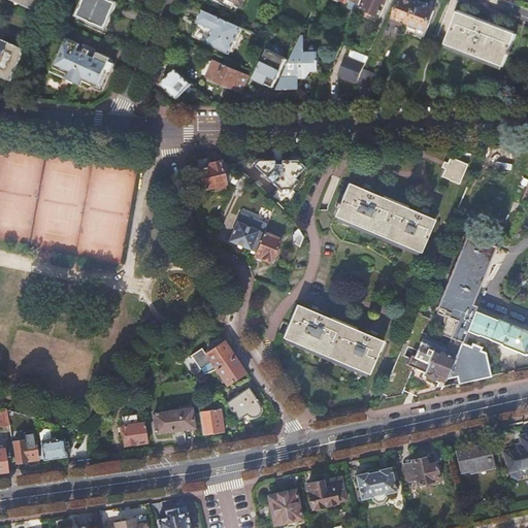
[(10,0),(42,13),(43,10),(20,0),(10,0)]
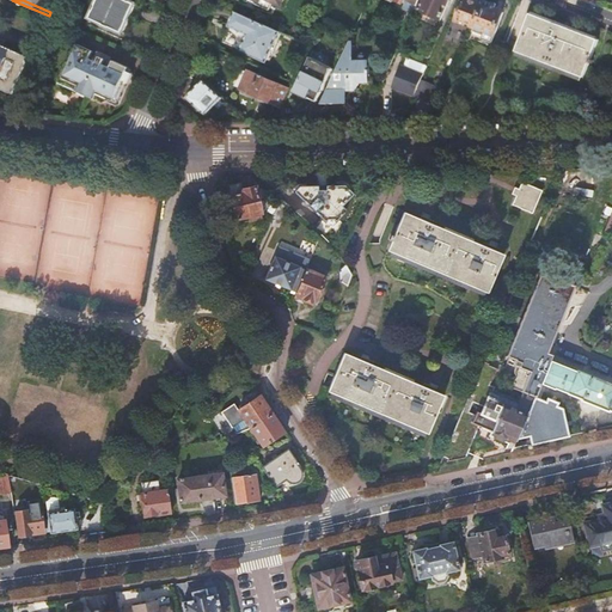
[(23,0),(50,12),(55,0),(23,0)]
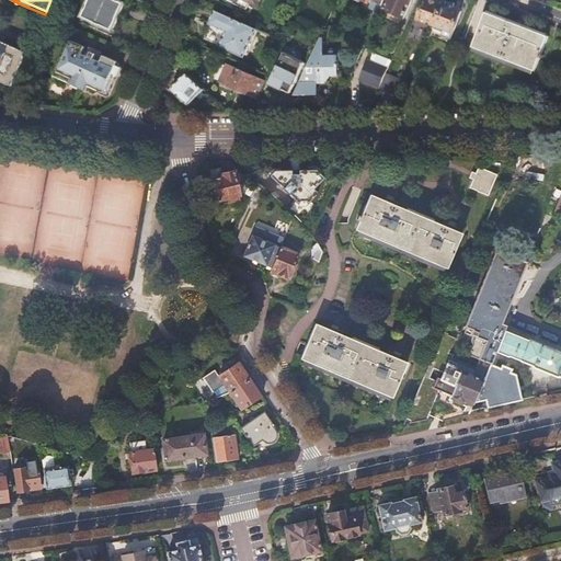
[(115,0),(90,0),(82,18),(113,32),(125,4),(115,0)]
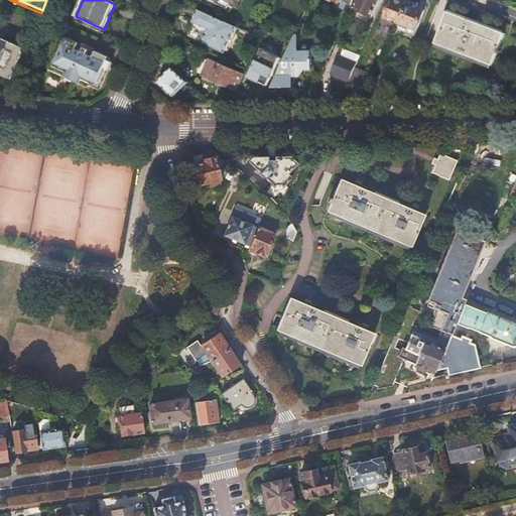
[(371,19),(379,0),(356,0),(353,8),(351,8),(349,12),(358,16),(360,12),(370,16),(370,18),(371,19)]
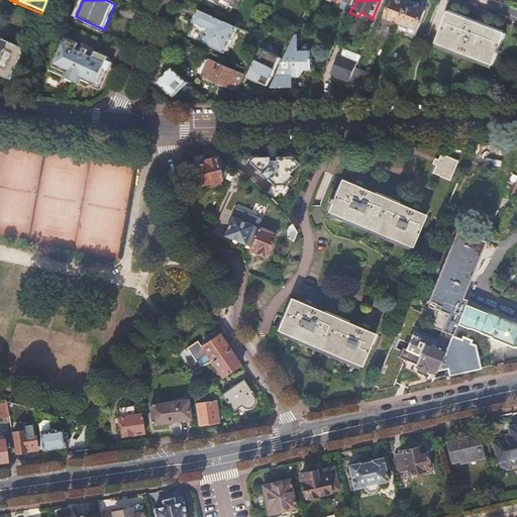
[(401,23),(408,4),(397,0),(392,0),(386,17),(401,23)]
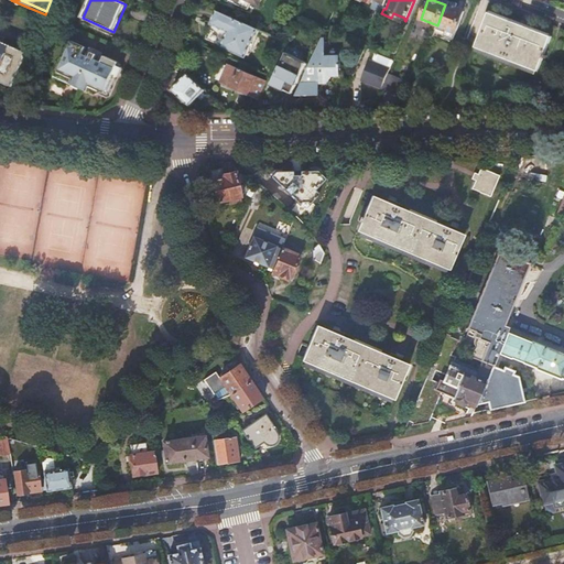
[(446,1),(445,4),(437,25),(436,29),(445,32),(443,36),(453,40),(464,12),(455,9),(456,6),(446,1)]
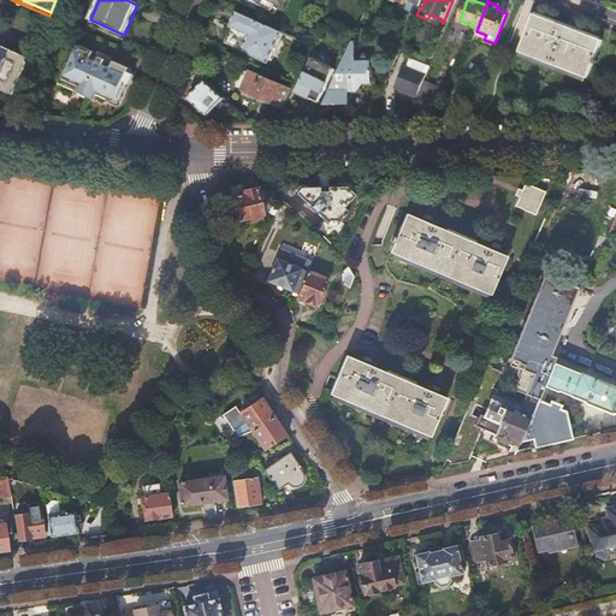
[(268,63),(282,33),(237,12),(231,27),(250,36),(243,52),(268,63)]
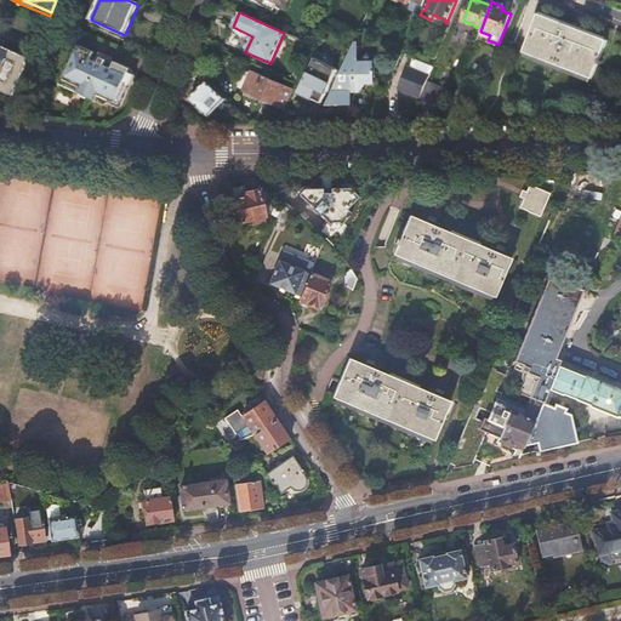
[(539,13),(524,52),(591,79),(607,41),(539,13)]
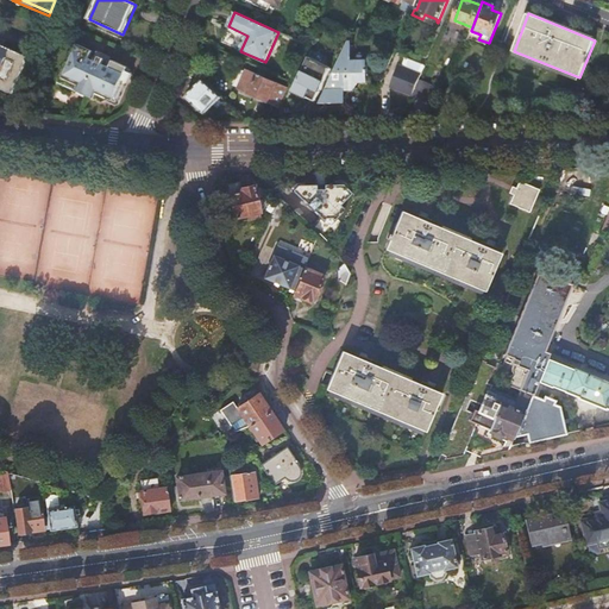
[(350,43),(347,42),(320,102),(339,104),(339,89),(344,89),(352,89),(357,82),(366,82),(366,73),(368,73),(366,64),(352,64),(352,63),(350,63),(350,43)]
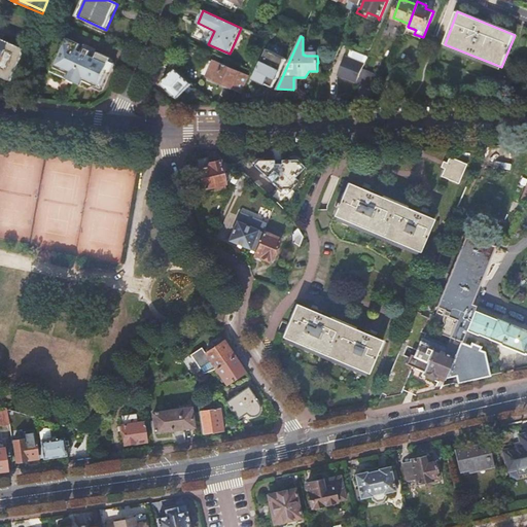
[(26,49),(3,40),(0,38),(0,72),(13,78),(24,55),(27,56),(28,54),(25,53),(26,49)]
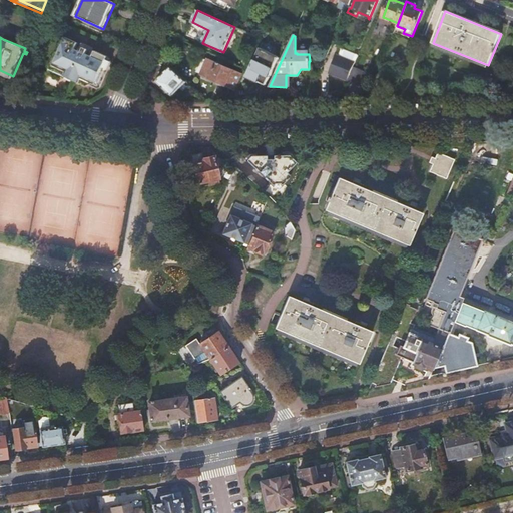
[(74,55),(76,51),(78,45),(63,38),(46,78),(59,84),(63,82),(65,79),(80,86),(83,80),(99,87),(110,61),(111,60),(96,53),(93,59),(91,63),(74,55)]
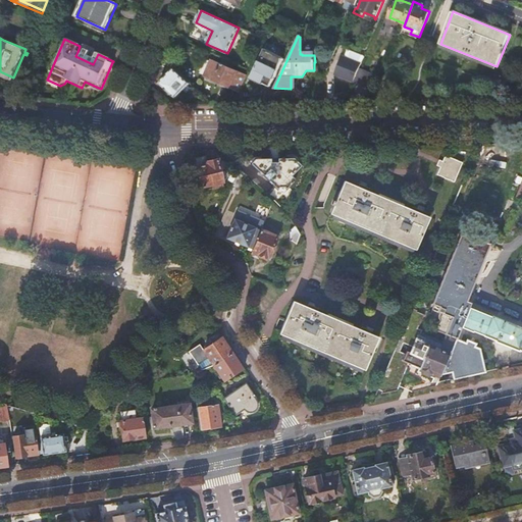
[(85,45),(81,53),(92,58),(95,50),(85,45)]
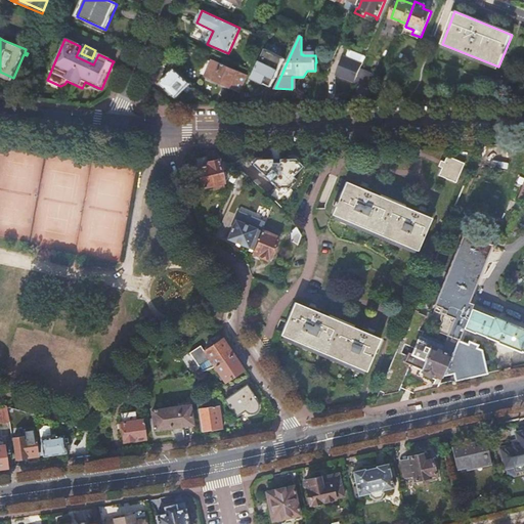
[(266,50),(252,80),(263,85),(264,85),(270,88),(274,80),(282,61),(276,58),(277,55),(266,50)]
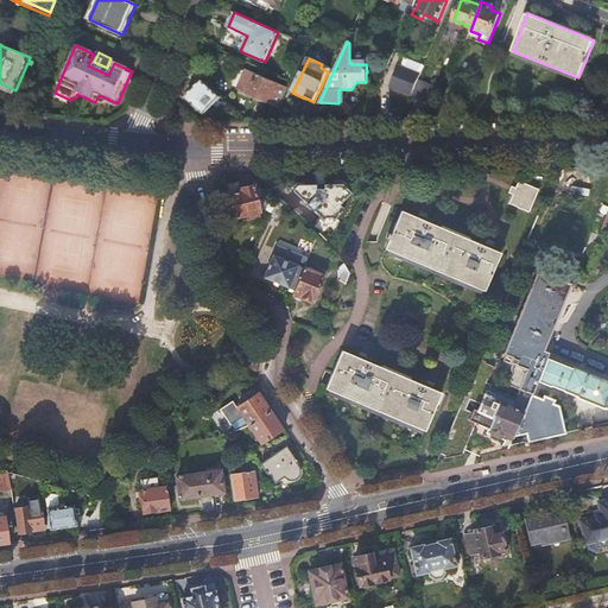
[(94,62),(90,61),(88,65),(108,75),(111,70),(107,68),(94,62)]
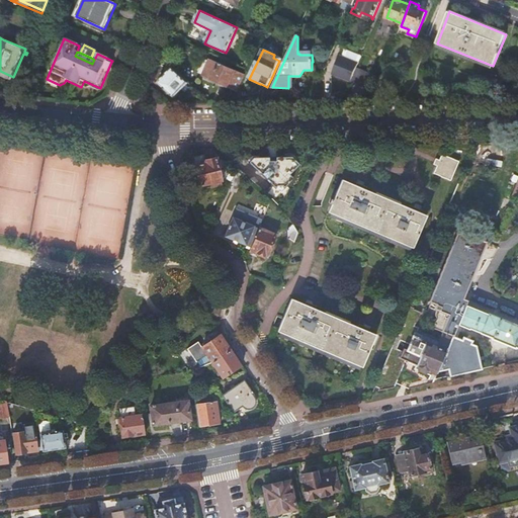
[(356,68),(358,64),(340,56),(331,74),(339,77),(339,76),(347,79),(346,81),(350,82),(356,68)]
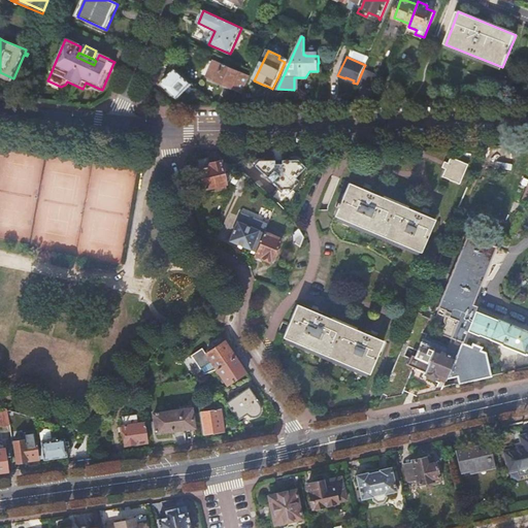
[(216,62),(207,77),(242,93),(250,77),(216,62)]
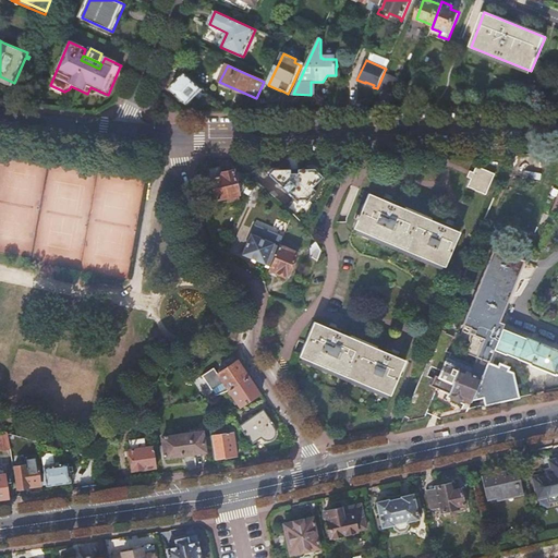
[(91,87),(87,94),(95,97),(98,94),(107,98),(110,97),(122,70),(121,67),(120,67),(108,95),(91,87)]
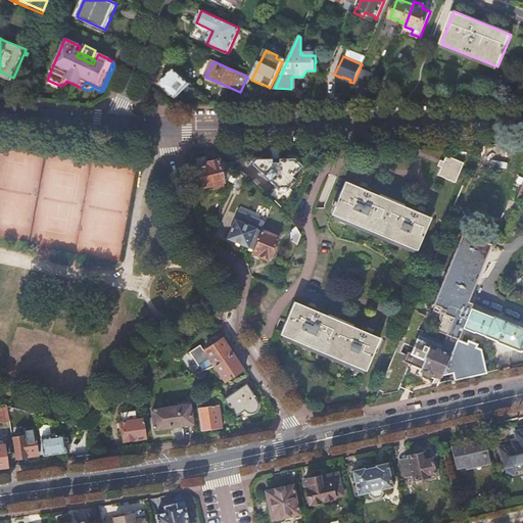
[(379,77),(360,68),(353,83),(371,90),(371,91),(373,92),(379,77)]
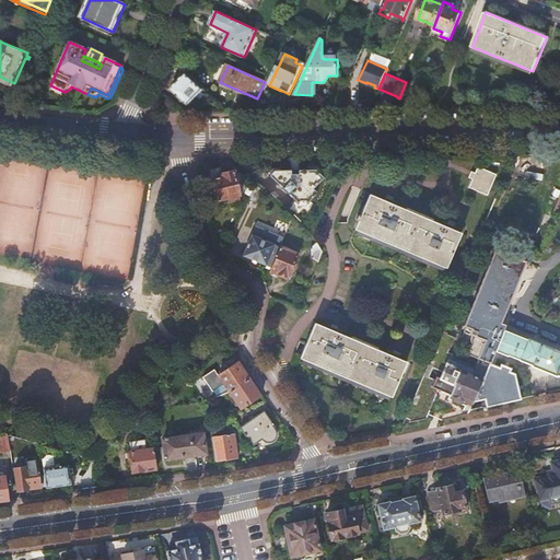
[(189,106),(205,90),(187,74),(172,91),(189,106)]
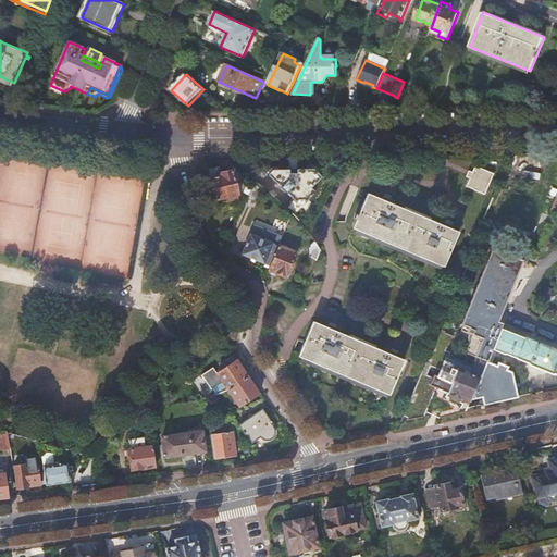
[(0,79),(13,86),(14,83),(0,76),(0,79)]
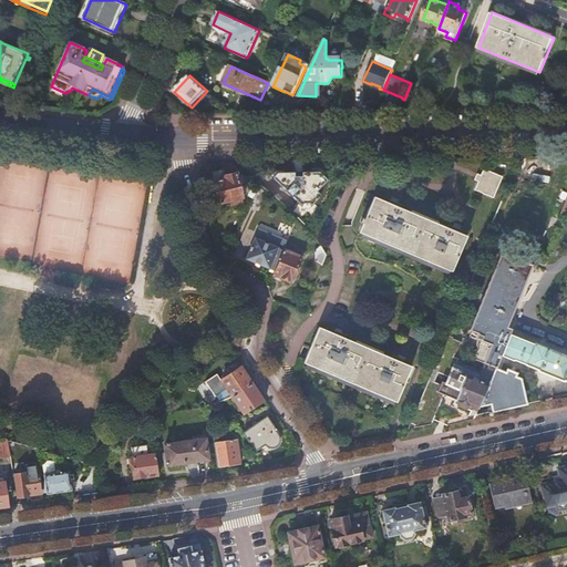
[(213,184),(212,186),(213,192),(215,193),(216,193),(218,204),(236,200),(237,206),(244,205),(237,174),(226,176),(225,169),(224,169),(224,173),(213,175),(214,183),(213,184)]
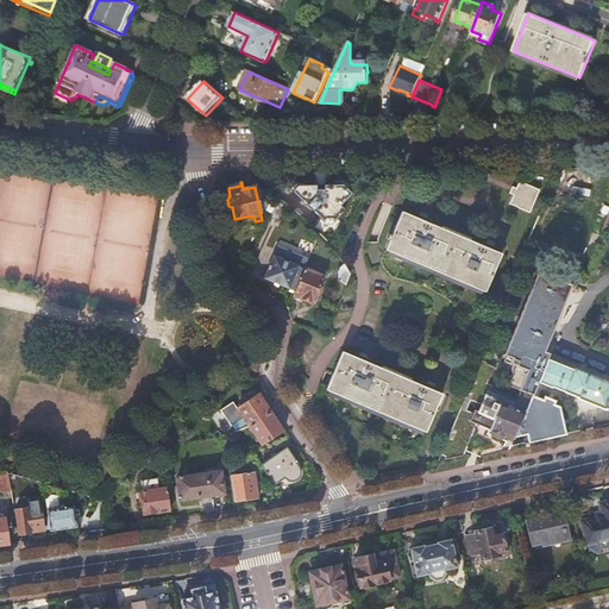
[(297,184),(294,189),(293,190),(321,219),(322,220),(325,218),(331,218),(333,220),(333,219),(344,209),(340,205),(352,194),(349,190),(343,184),(337,184),(313,184),(297,184)]
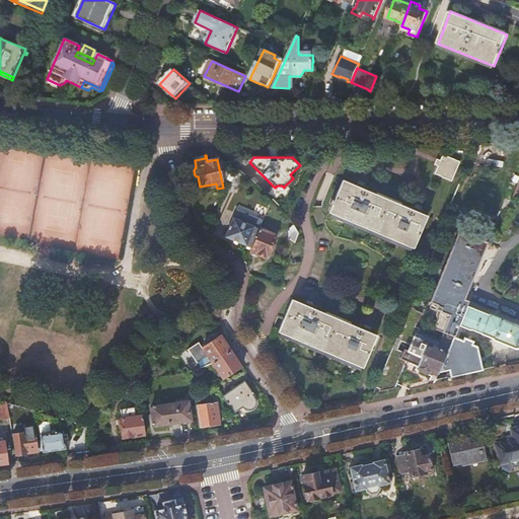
[(441,159),(436,178),(453,183),(459,164),(441,159)]
